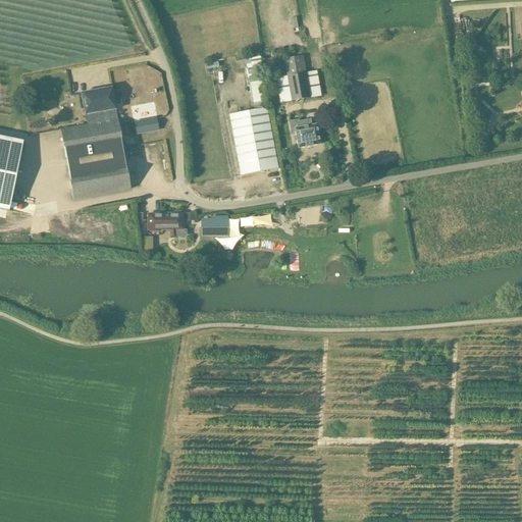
[(321,96),(317,71),(306,73),(303,56),(283,59),(286,76),(275,79),(280,103),(321,96)]
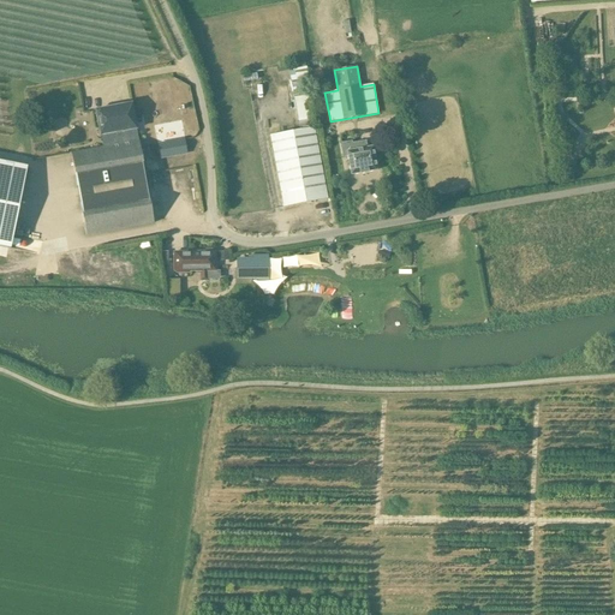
[(310,123),(309,95),(296,96),(297,124),(310,123)]
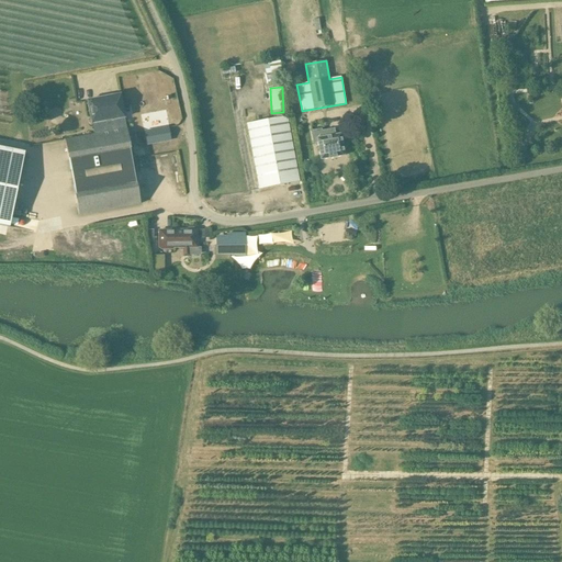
[(133,159),(124,117),(120,96),(88,101),(93,134),(65,139),(70,171),(71,170),(75,184),(72,184),(78,216),(141,204),(135,173),(133,173),(131,160),(133,159)]
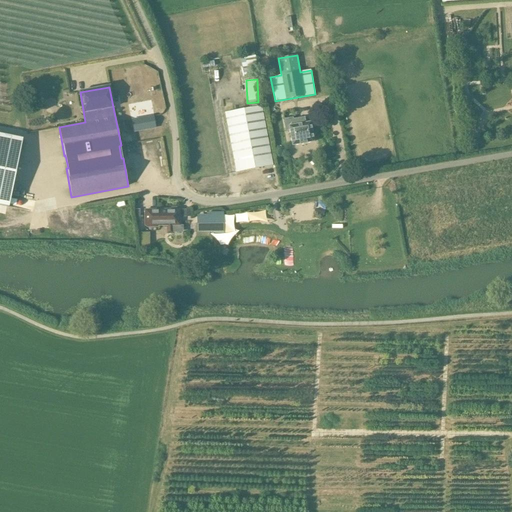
[(225,113),(236,172),(272,165),(261,106),(225,113)]
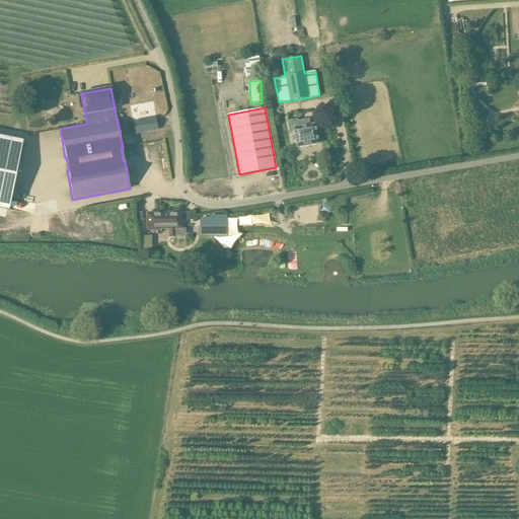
[(136,134),(157,130),(155,118),(144,120),(145,126),(135,127),(136,134)]
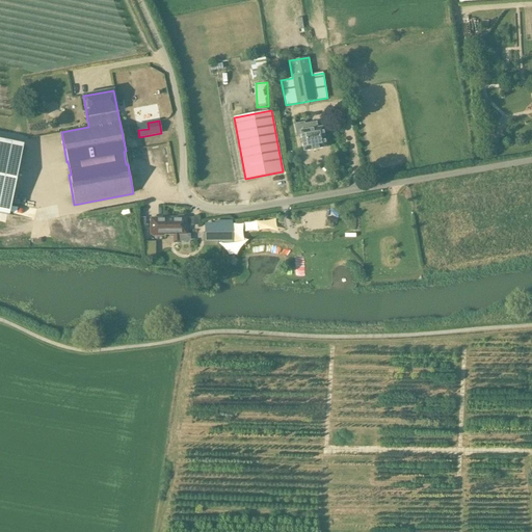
[(326,148),(322,127),(317,128),(316,122),(304,124),(304,123),(294,124),(296,136),(300,135),(303,152),(326,148)]
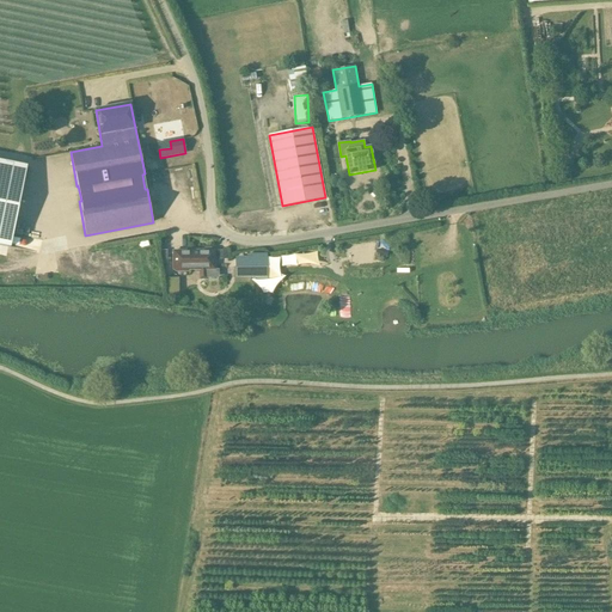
[(26,166),(0,160),(0,245),(10,248),(26,166)]
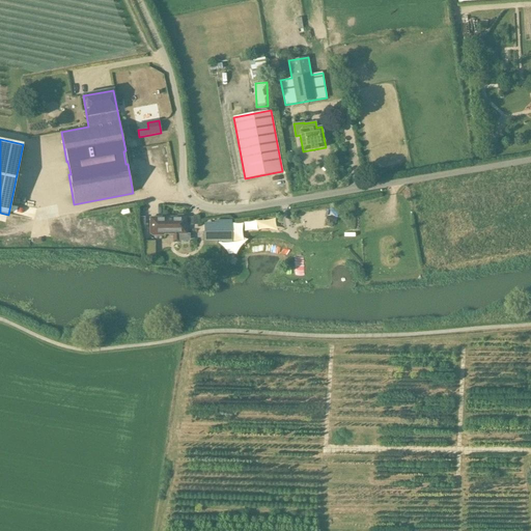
[(178,233),(186,233),(186,218),(184,218),(184,216),(177,216),(177,218),(149,218),(149,234),(173,233),(173,242),(178,242),(178,233)]
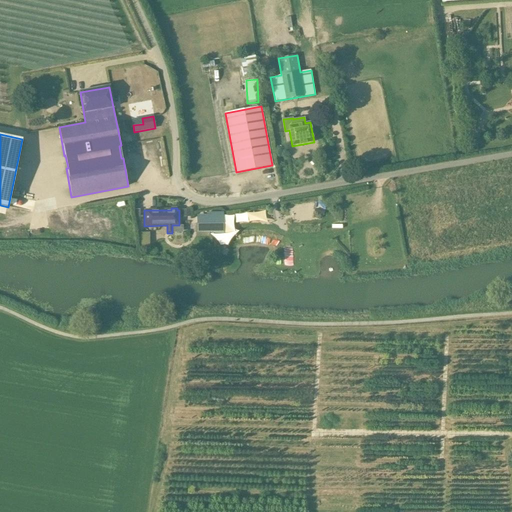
[(222,214),(211,215),(211,217),(198,217),(198,227),(206,227),(206,231),(222,231),(222,214)]
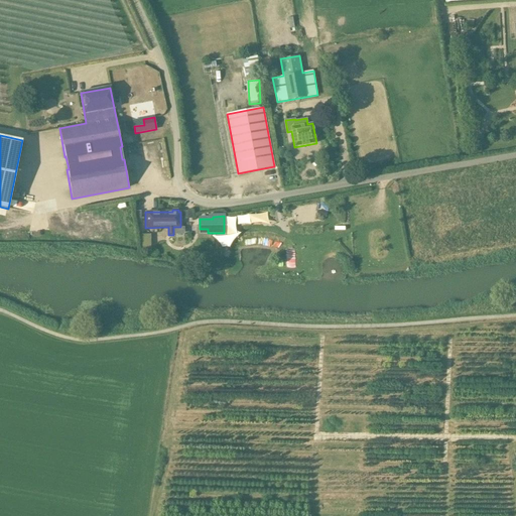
[(141,247),(150,247),(150,235),(141,235),(141,247)]
